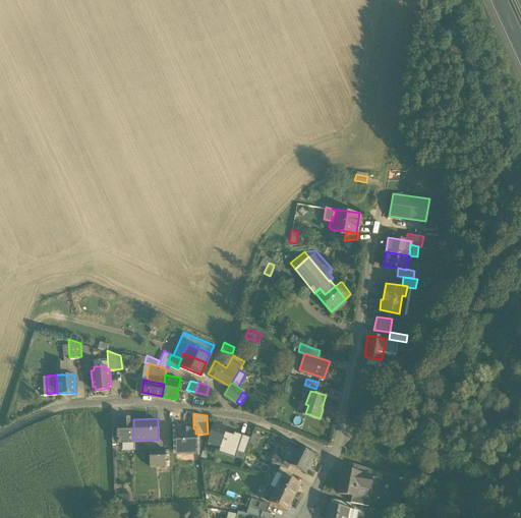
[(122,441),(133,440),(133,419),(128,419),(123,419),(118,419),(118,441),(122,441)]
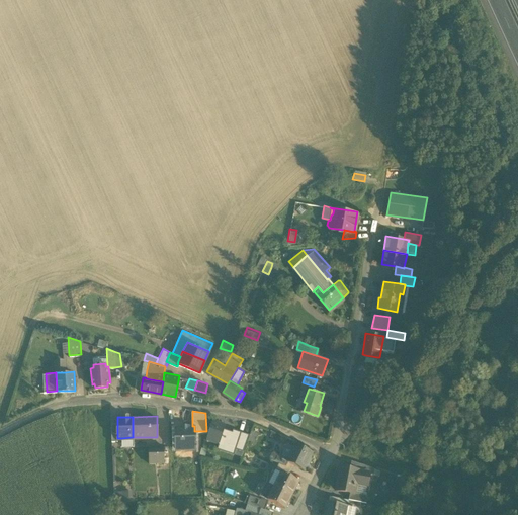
[(206,438),(219,442),(223,429),(226,423),(212,418),(206,438)]
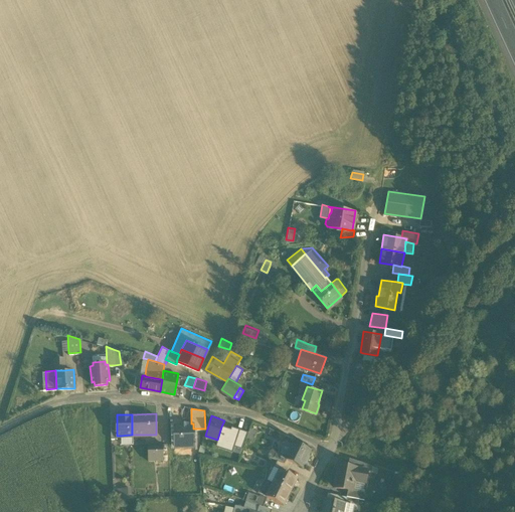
[(180,424),(174,424),(174,446),(193,445),(193,429),(193,423),(191,423),(186,423),(186,422),(180,422),(180,424)]
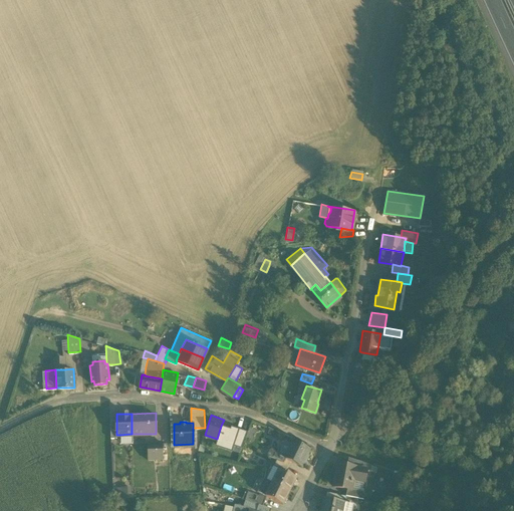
[(229,429),(221,426),(217,439),(215,443),(225,446),(227,439),(233,441),(238,427),(230,424),(229,429)]
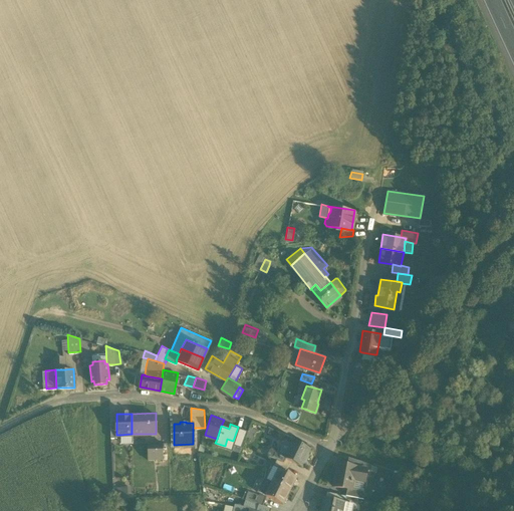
[(247,430),(238,427),(233,441),(233,444),(234,444),(241,447),(247,430)]
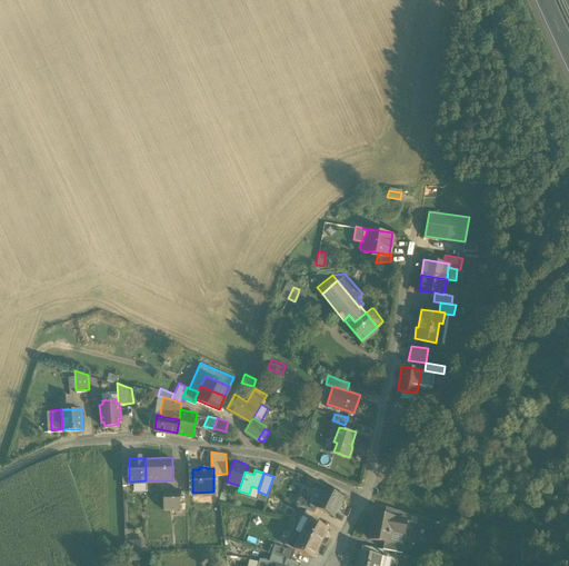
[(146,480),(133,482),(133,490),(146,490),(146,480)]
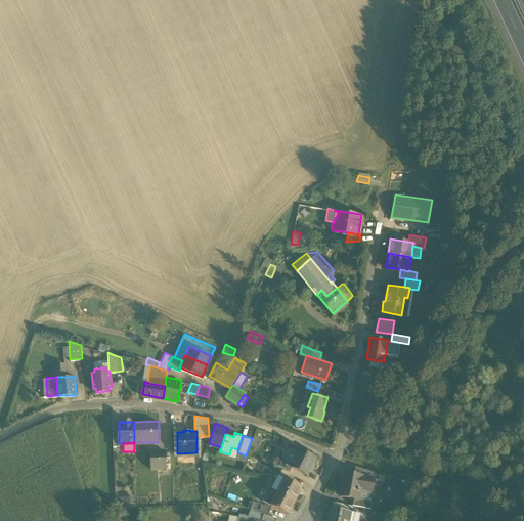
[(219,453),(236,459),(238,452),(237,452),(237,449),(231,447),(229,454),(219,451),(219,453)]
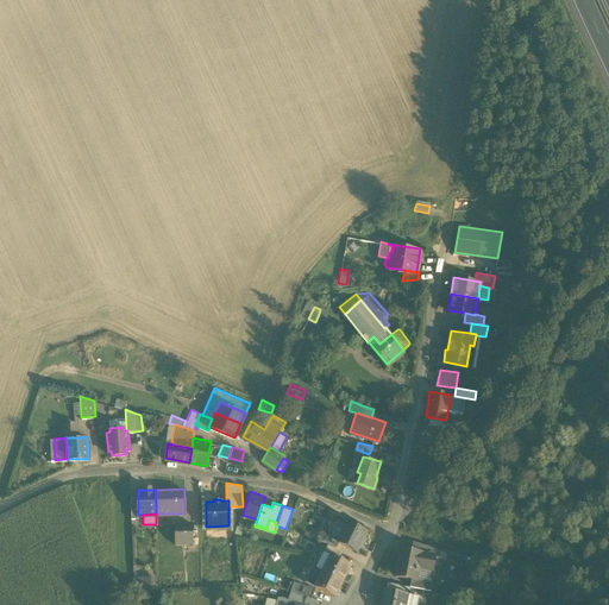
[(332,533),(339,536),(345,524),(338,521),(332,533)]
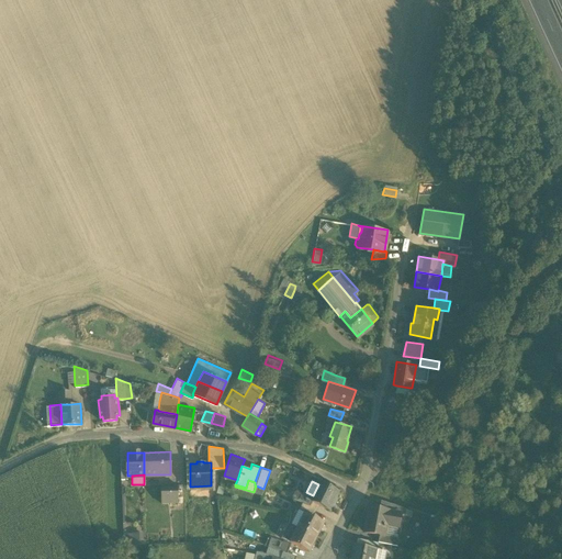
[(321,481),(318,484),(313,495),(312,500),(317,503),(329,509),(330,505),(333,501),(335,501),(336,501),(338,498),(337,495),(336,495),(338,491),(321,481)]
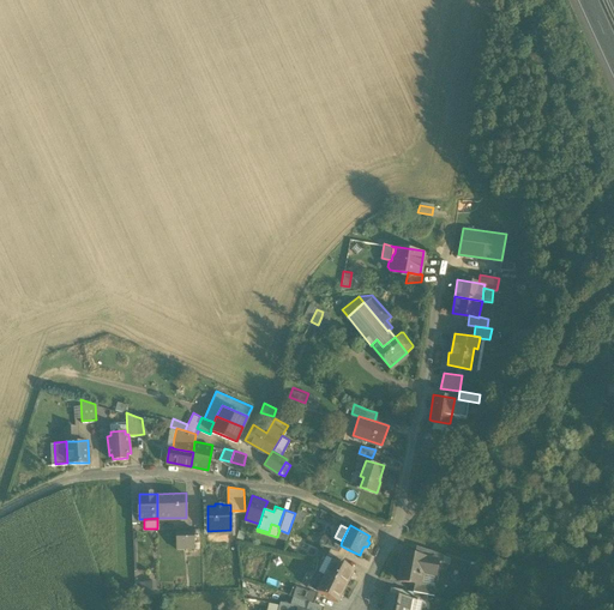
[(176,527),(176,548),(187,548),(186,526),(176,527)]
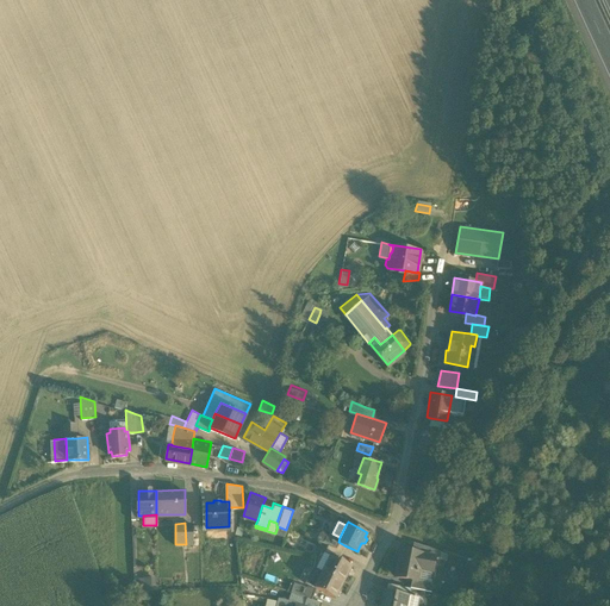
[(331,535),(322,530),(319,532),(317,536),(318,539),(328,543),(331,535)]
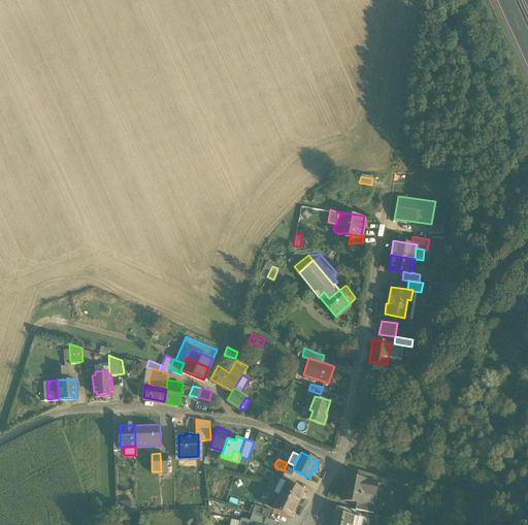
[(284,471),(296,478),(298,472),(293,469),(294,465),(288,462),(287,463),(284,470),(284,471)]
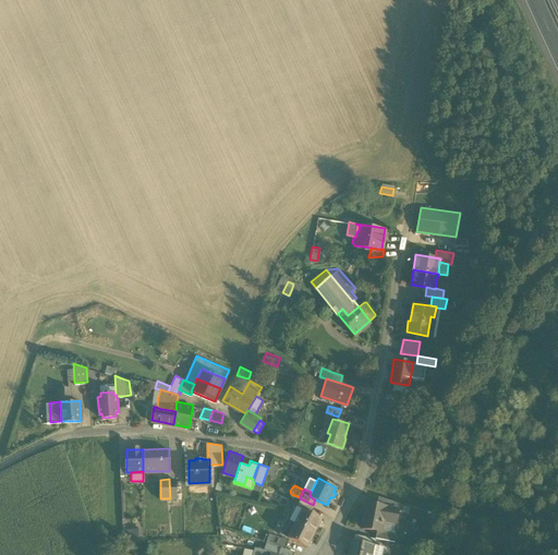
[(396,510),(402,511),(403,504),(378,495),(376,505),(397,509),(396,510)]
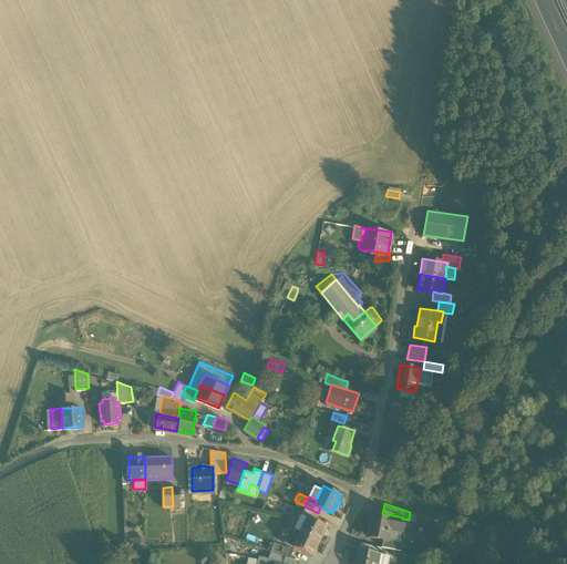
[(308,516),(316,520),(318,513),(305,506),(302,513),(308,516)]
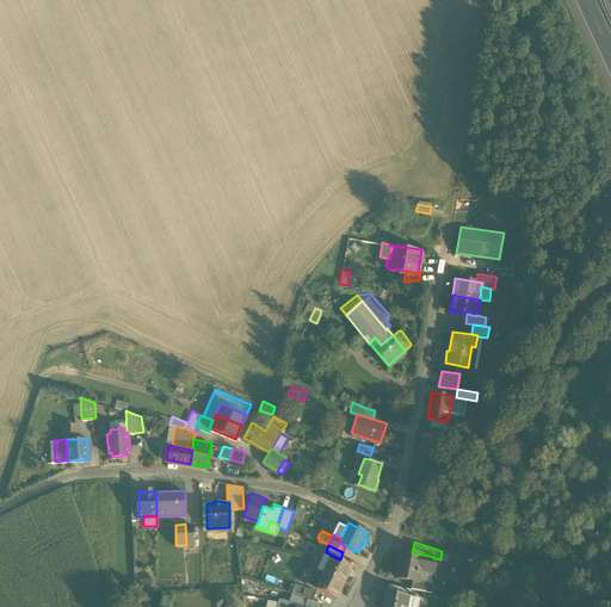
[(412,578),(418,580),(420,568),(431,570),(433,558),(434,557),(412,552),(402,550),(400,562),(399,562),(396,576),(412,578)]
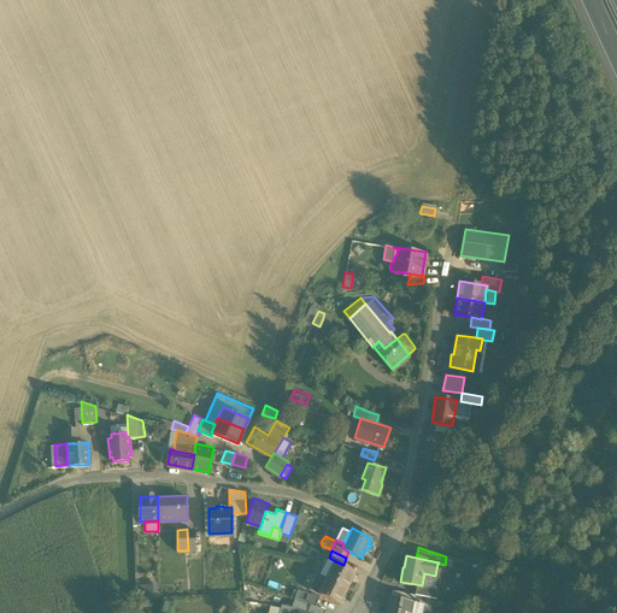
[(327,556),(319,573),(327,577),(335,561),(329,558),(327,556)]
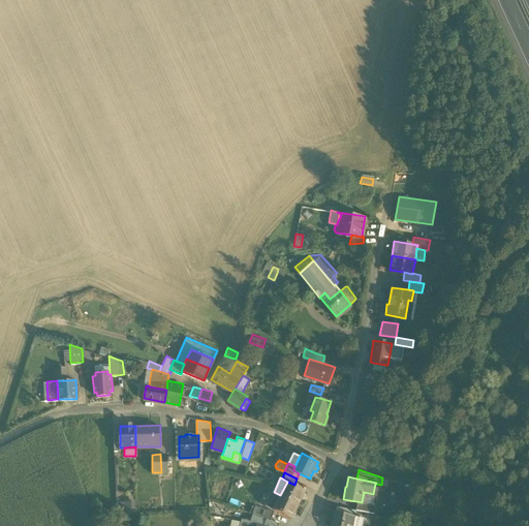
[(287,482),(280,495),(298,503),(304,490),(294,485),(287,482)]
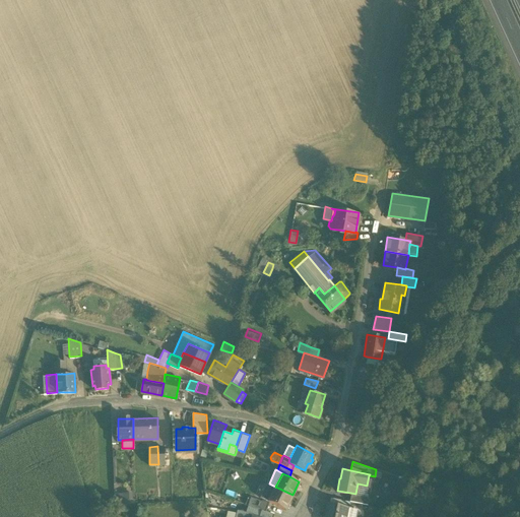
[(262,497),(269,500),(275,487),(269,483),(262,497)]
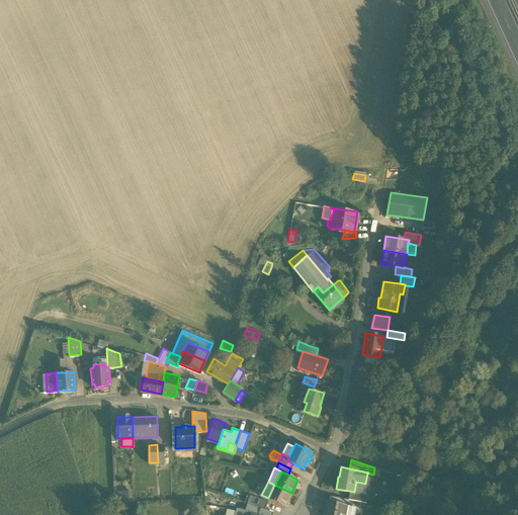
[(291,493),(274,485),(268,498),(284,507),(291,493)]
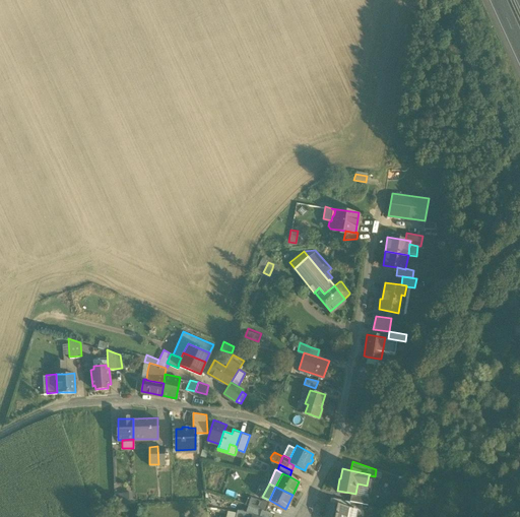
[(131,490),(119,491),(119,499),(131,499),(131,490)]
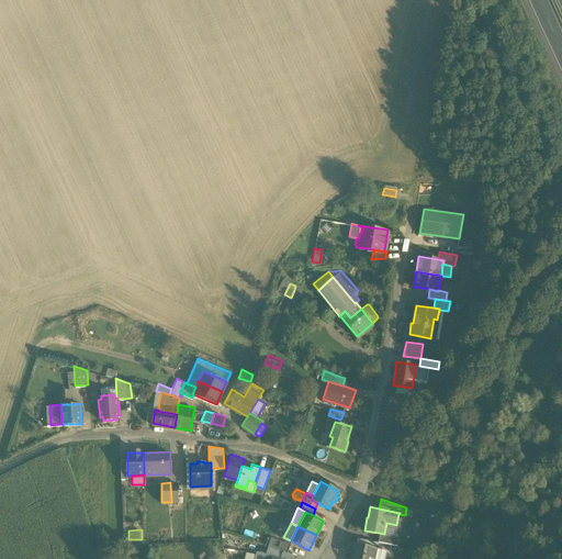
[(378,540),(397,545),(398,537),(384,534),(379,533),(378,540)]
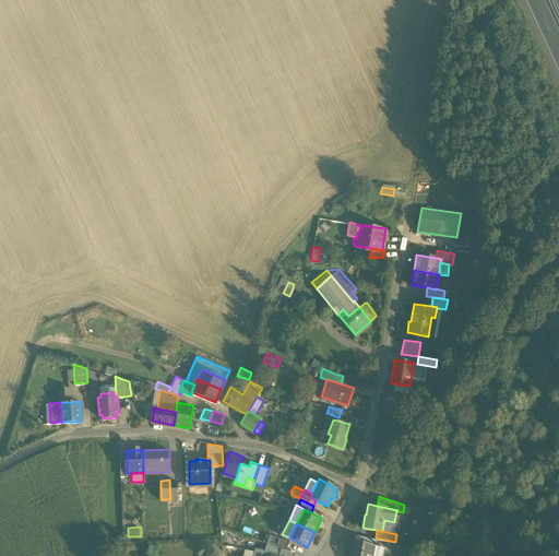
[(282,547),(286,548),(288,541),(270,534),(266,542),(282,547)]
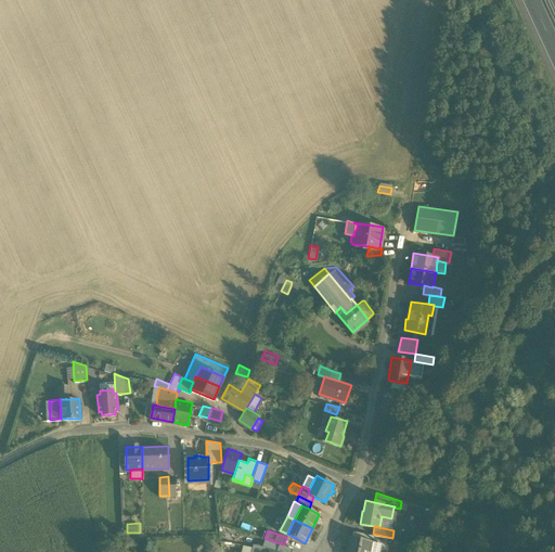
[(371,540),(373,540),(374,535),(352,530),(351,537),(371,540)]
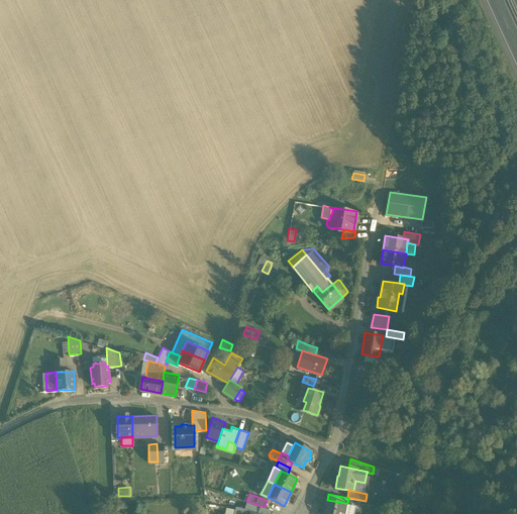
[(342,513),(345,503),(327,500),(324,499),(324,500),(325,500),(322,513),(342,513)]
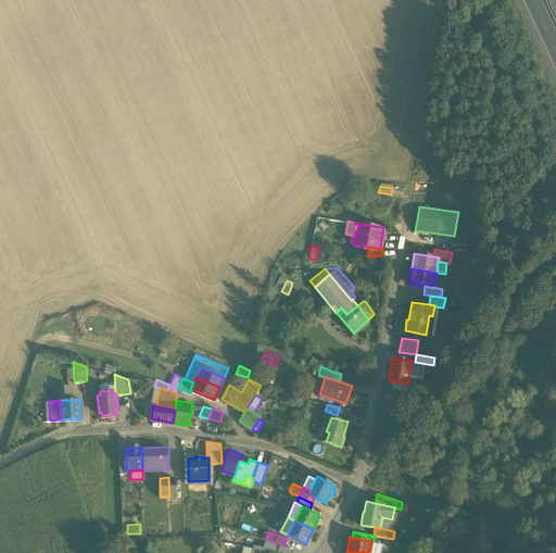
[(374,541),(371,541),(368,552),(380,552),(382,543),(379,542),(378,542),(374,541)]
